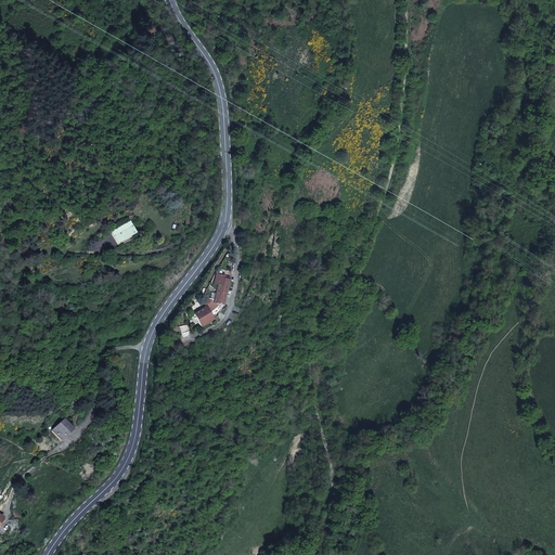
[(128,219),(130,222),(112,232),(118,243),(136,233),(130,223),(136,220),(133,216),(128,219)]
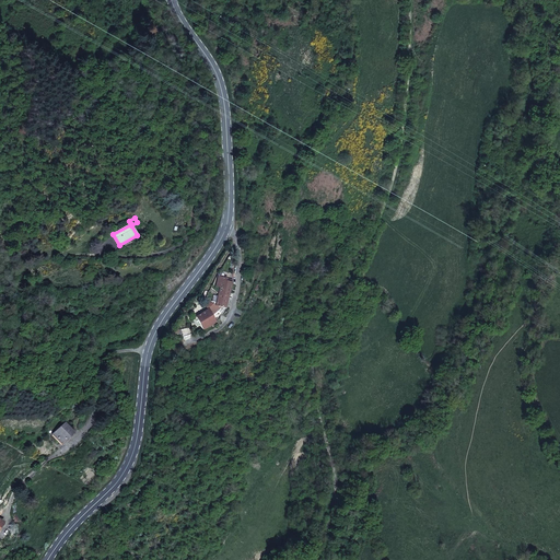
[(220,288),(219,294),(229,296),(232,283),(225,281),(226,279),(218,277),(217,287),(220,288)]
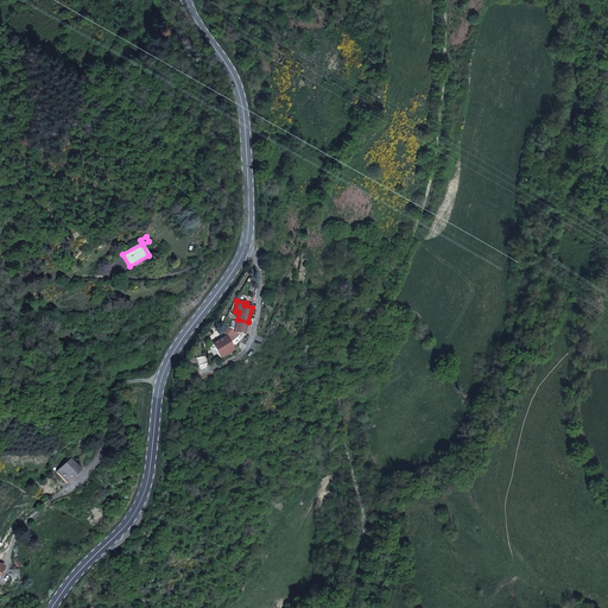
[(230,330),(226,336),(233,349),(241,340),(245,335),(248,322),(238,320),(234,331),(230,330)]
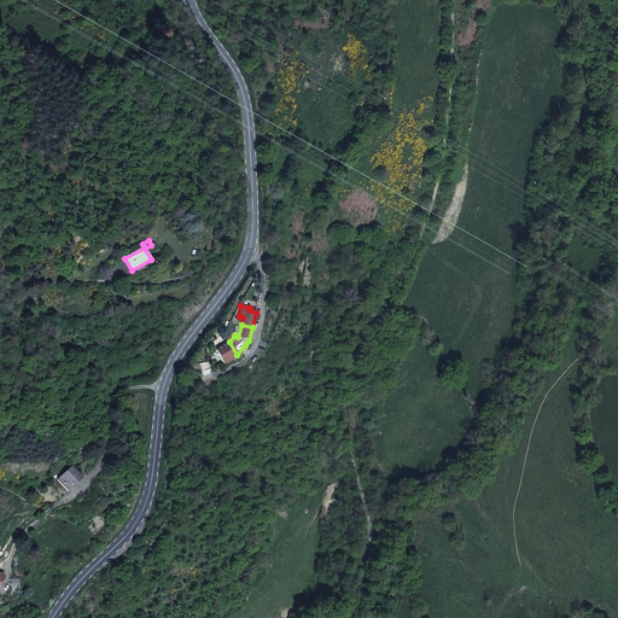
[(229,342),(216,350),(223,365),(233,359),(237,355),(229,342)]
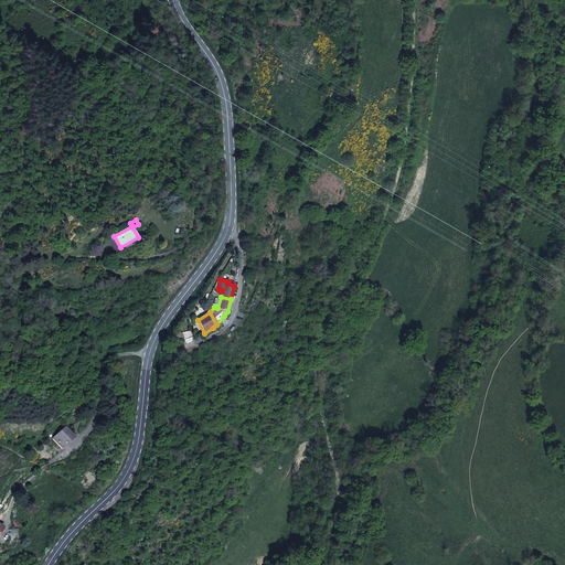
[(54,438),(62,447),(74,436),(66,427),(54,438)]
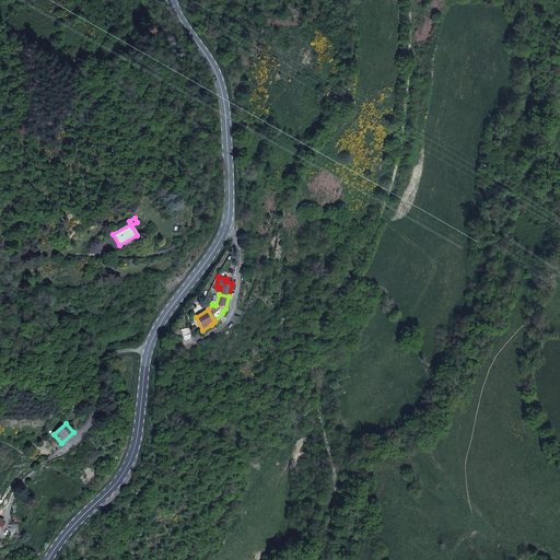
All buildings are outlined.
